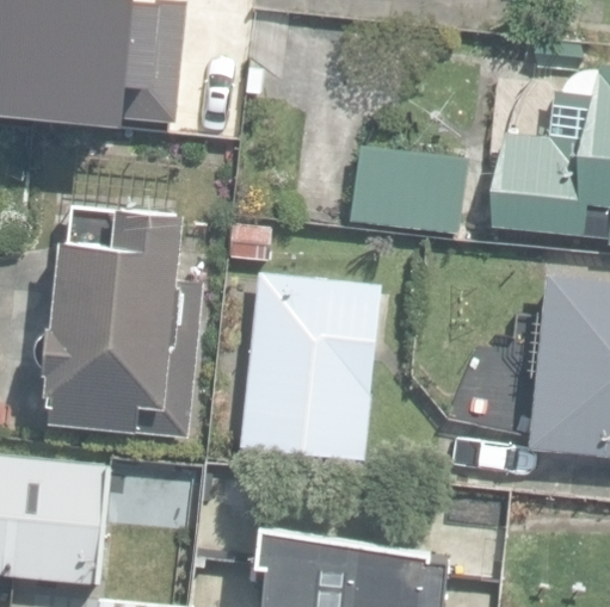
[(248,0),(0,0),(0,119),(235,143),(248,0)]
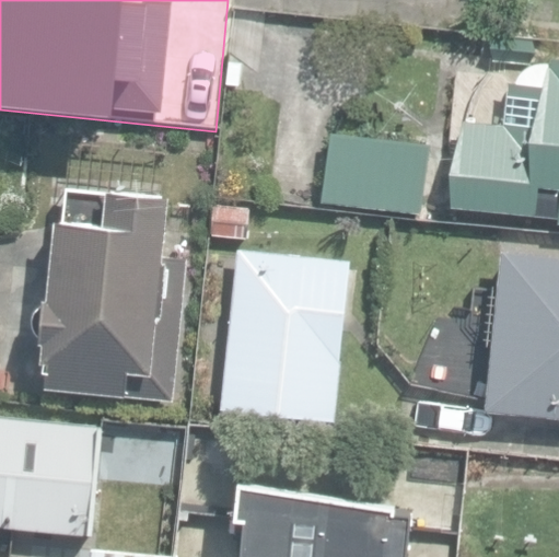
[(496,59),(533,62),(535,41),(498,37),(496,59)]
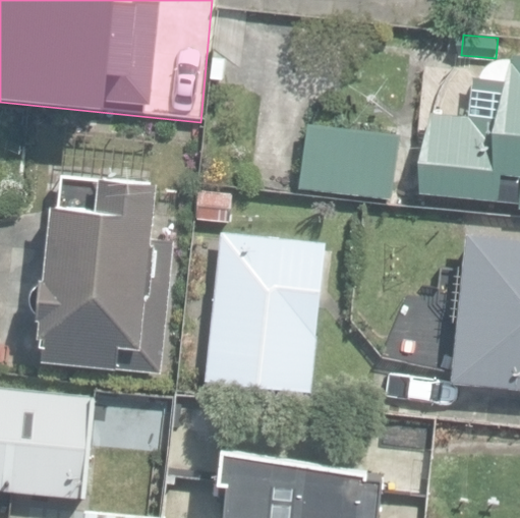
[(517,212),(519,212),(519,54),(510,53),(507,79),(470,75),(466,116),(429,112),(420,193),(517,204),(517,212)]
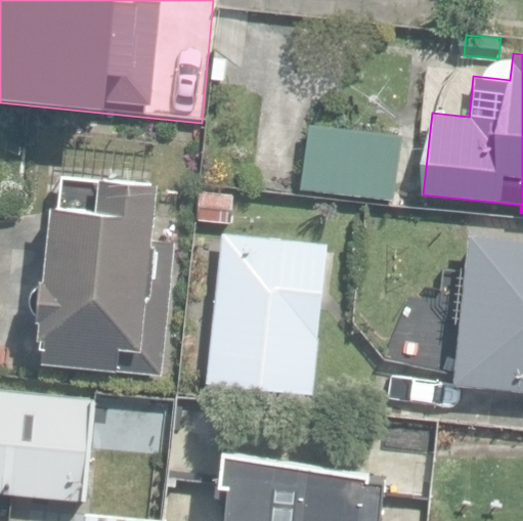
[(304,189),(394,200),(402,134),(312,124),(304,189)]
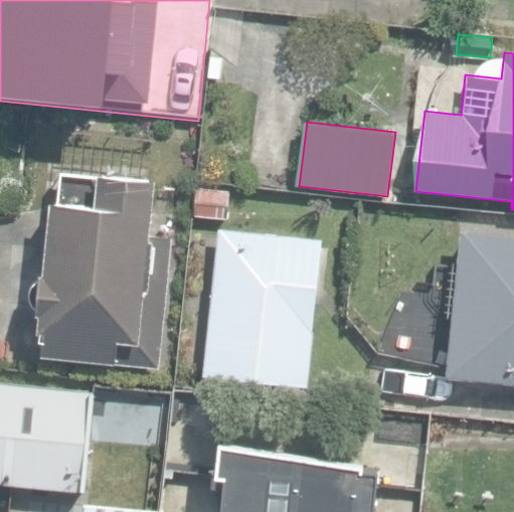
[(42,355),(157,367),(170,236),(153,234),(159,180),(99,174),(96,207),(53,203),(45,280),(38,279),(35,315),(43,316),(41,333),(44,333),(42,355)]
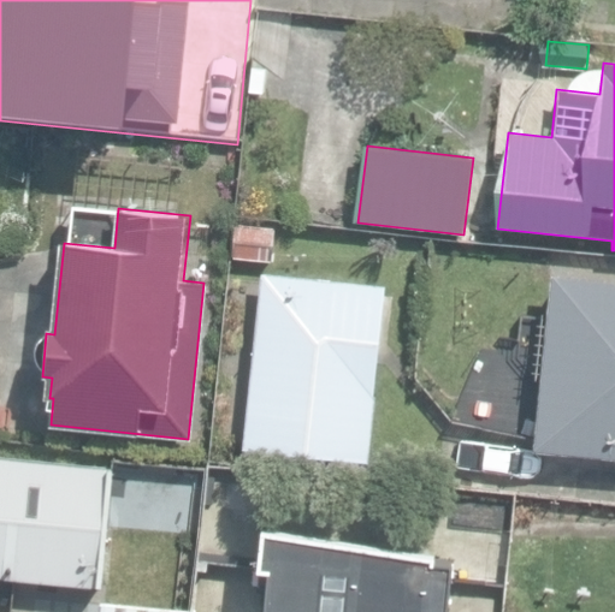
[(229,259),(270,263),(272,227),(232,223),(229,259)]
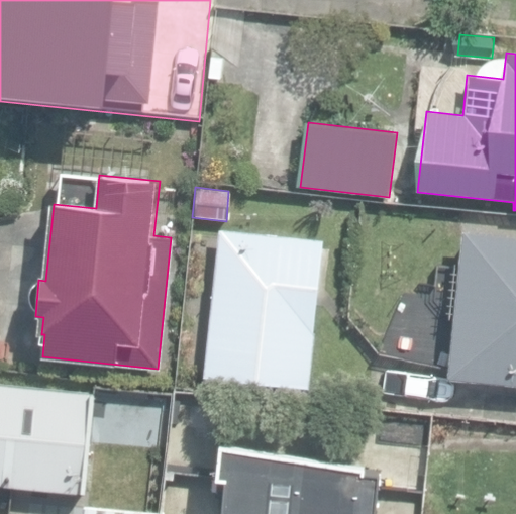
[(449,380),(515,386),(515,232),(466,227),(449,380)]
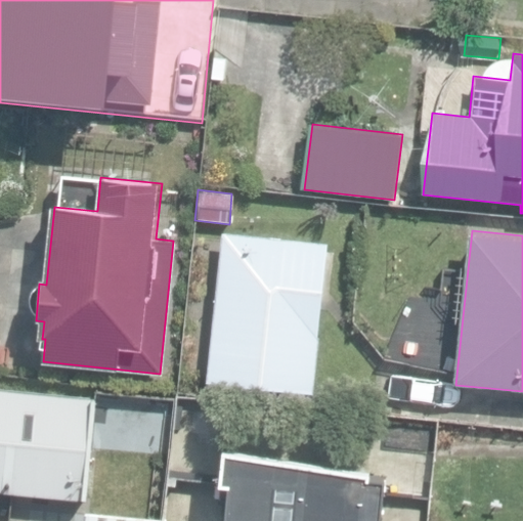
[(219,233),(204,384),(312,395),(328,245),(219,233)]
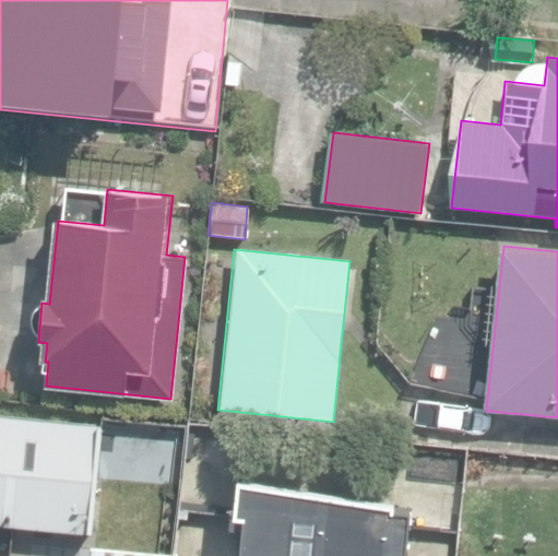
[(0,524),(92,534),(103,424),(0,413),(0,524)]
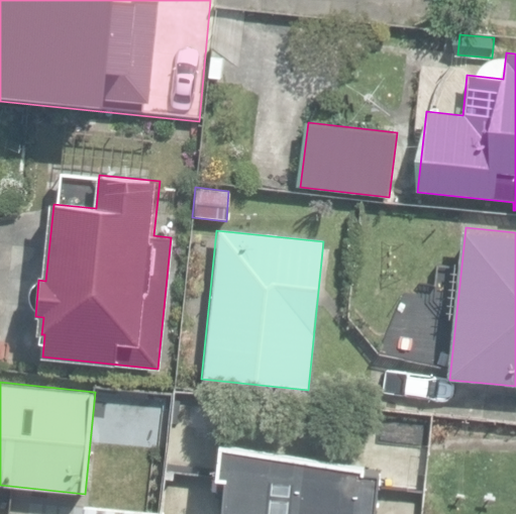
[(371,513),(376,473),(217,443),(213,479),(222,481),(218,511),(237,513),(371,513)]
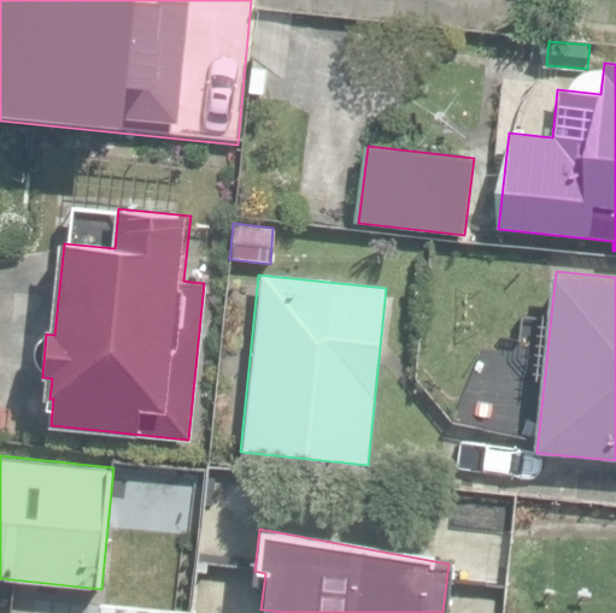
All buildings are outlined.
